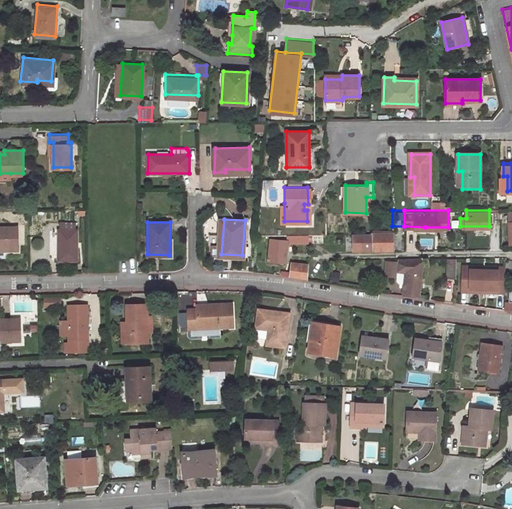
[(0,245),(17,246),(16,227),(0,226),(0,245)]
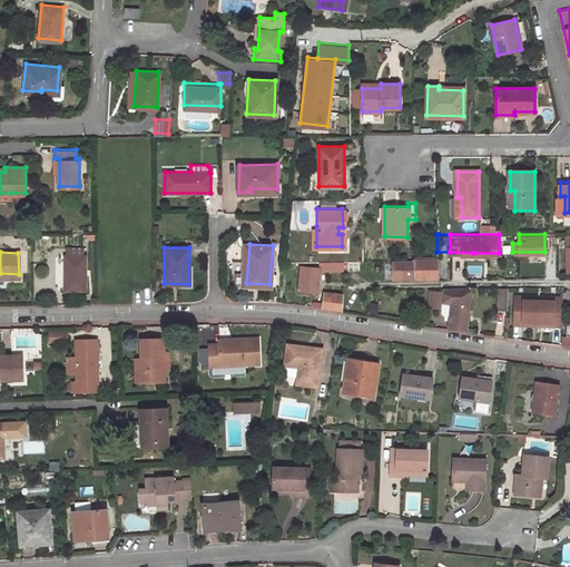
[(84,287),(84,254),(62,254),(62,287),(84,287)]
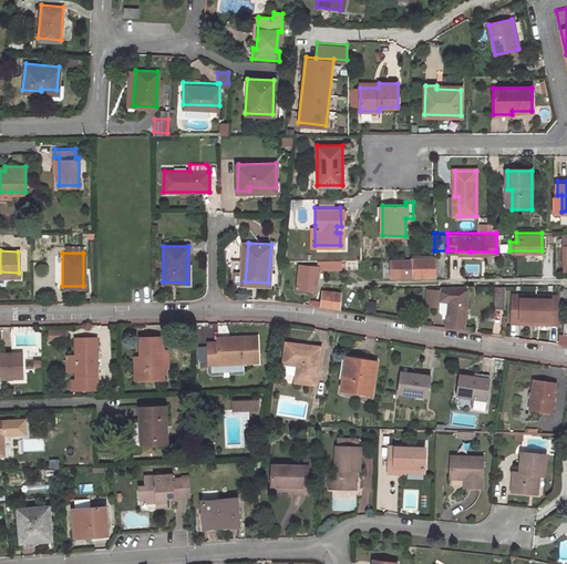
[(401,275),(433,275),(434,255),(401,256),(401,275)]
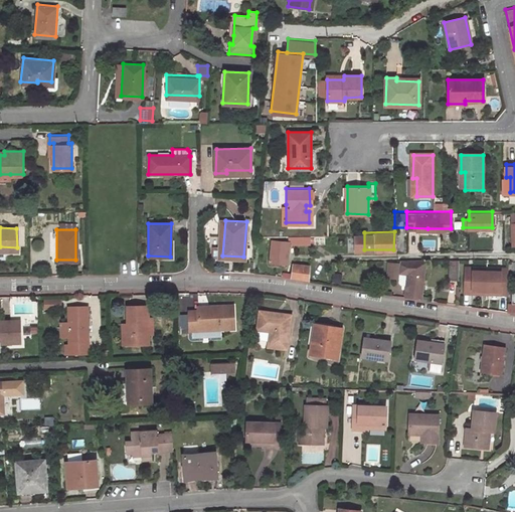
[(271,261),(287,262),(289,241),(313,241),(314,234),(289,234),(289,238),(272,237),(271,261)]
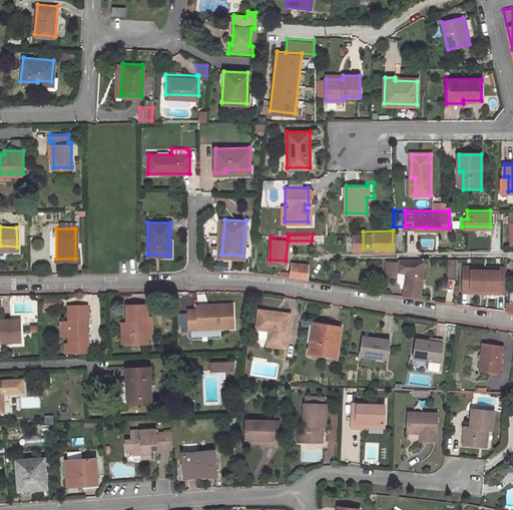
[(458,277),(458,257),(448,258),(448,277),(458,277)]
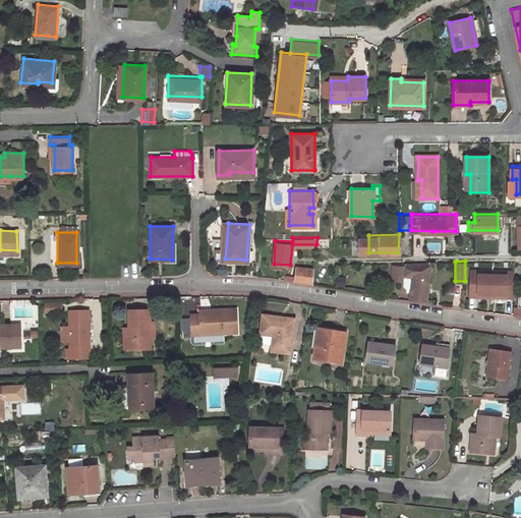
[(412,278),(411,299),(428,302),(430,262),(405,262),(404,277),(412,278)]
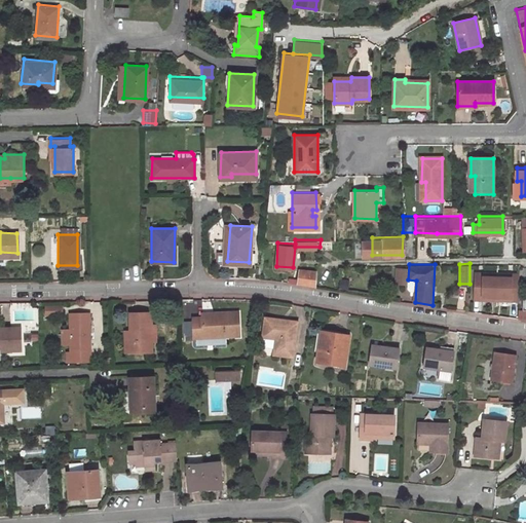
[(316,270),(301,269),(300,281),(291,279),(291,283),(314,287),(316,270)]
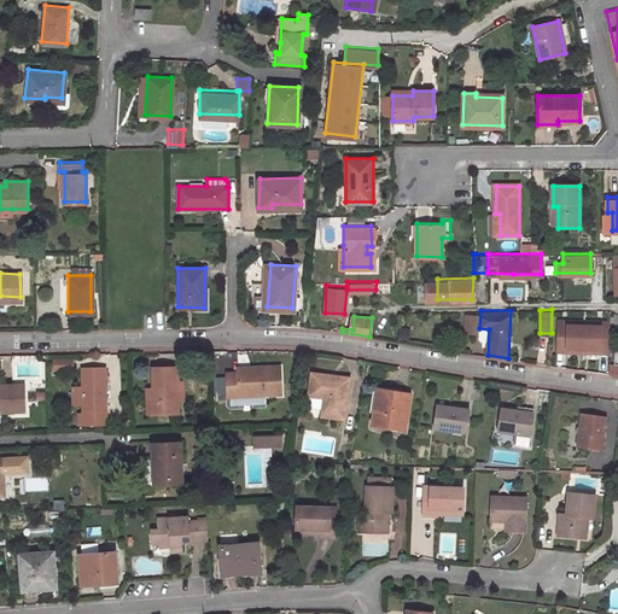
[(569,321),(559,321),(559,351),(569,351),(569,348),(584,348),(586,325),(569,325),(569,321)]
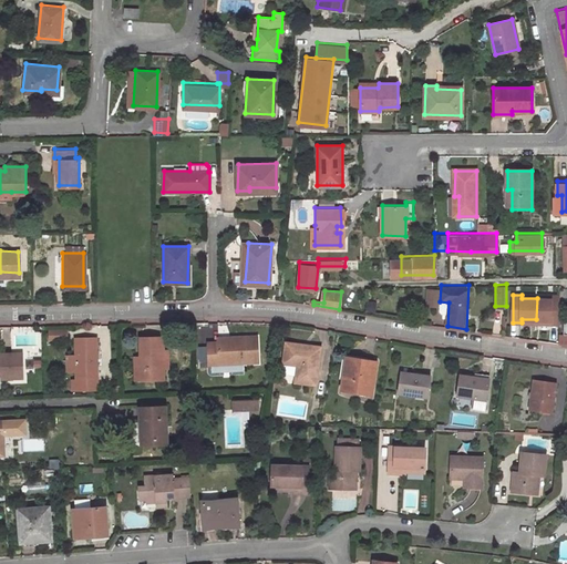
[(537,298),(536,319),(552,319),(552,322),(560,322),(560,295),(552,295),(552,298),(537,298)]
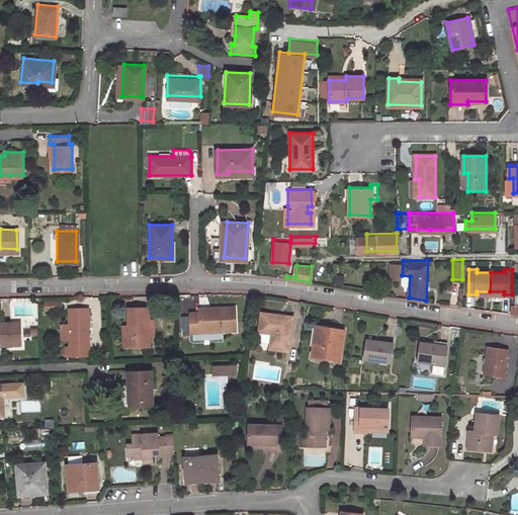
[(236,328),(235,304),(217,305),(217,309),(201,310),(191,311),(191,330),(236,328)]
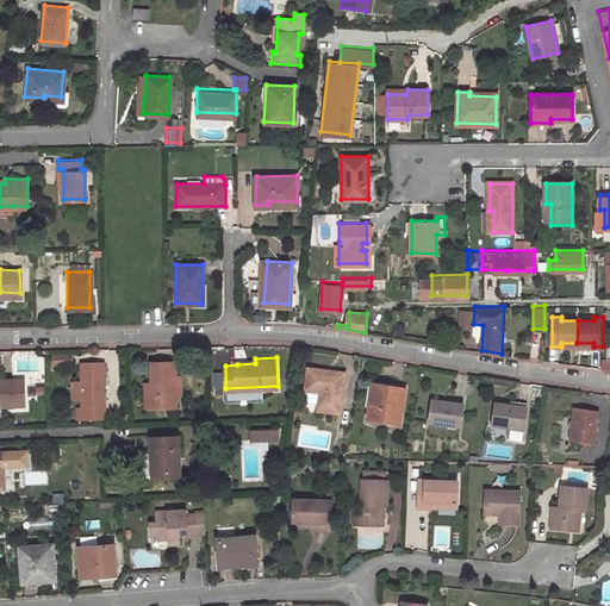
[(175,405),(175,361),(151,361),(151,381),(149,381),(150,405),(175,405)]
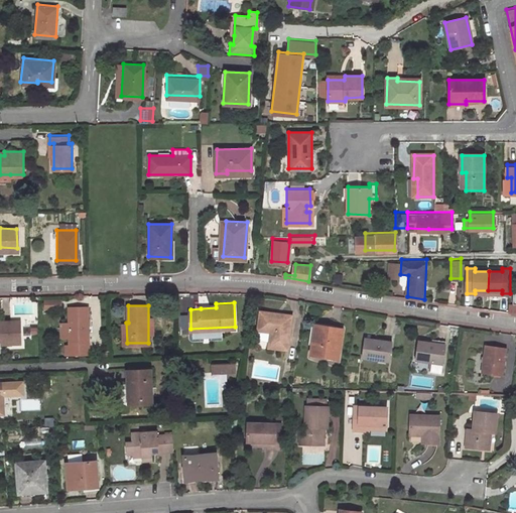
[(88,343),(87,306),(69,307),(69,343),(88,343)]
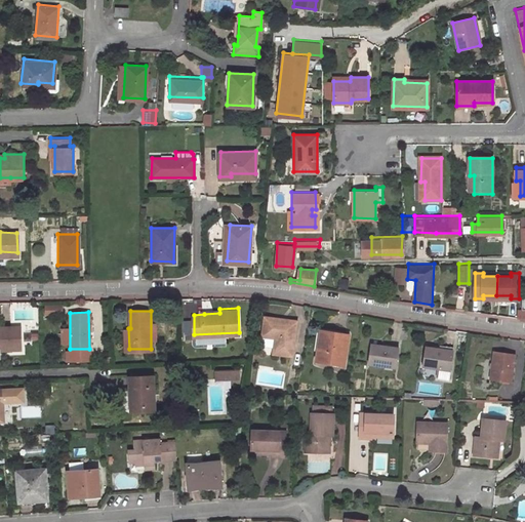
[(291,354),(295,320),(264,315),(260,333),(275,335),(273,351),(291,354)]
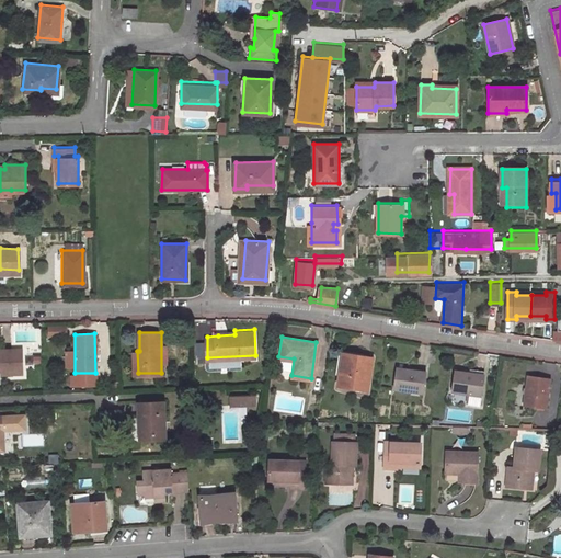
[(0,372),(21,372),(21,348),(0,348),(0,372)]
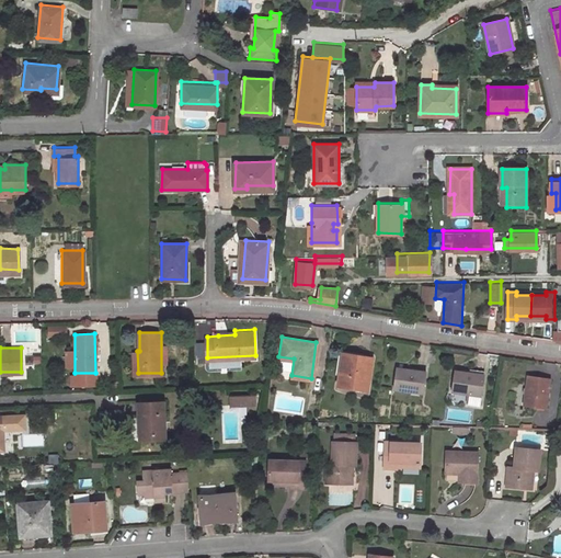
[(366,388),(371,356),(361,354),(361,356),(342,354),(336,384),(366,388)]
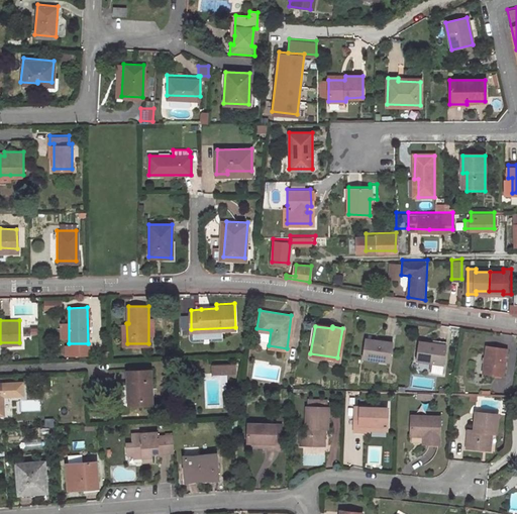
[(389,362),(392,342),(365,337),(362,357),(389,362)]
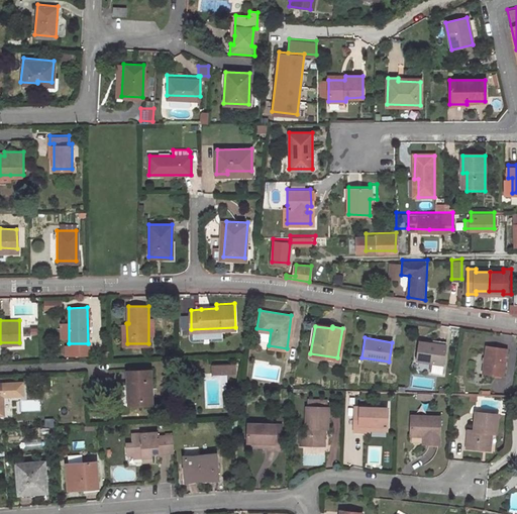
[(441,375),(446,345),(419,340),(416,360),(430,362),(428,373),(441,375)]
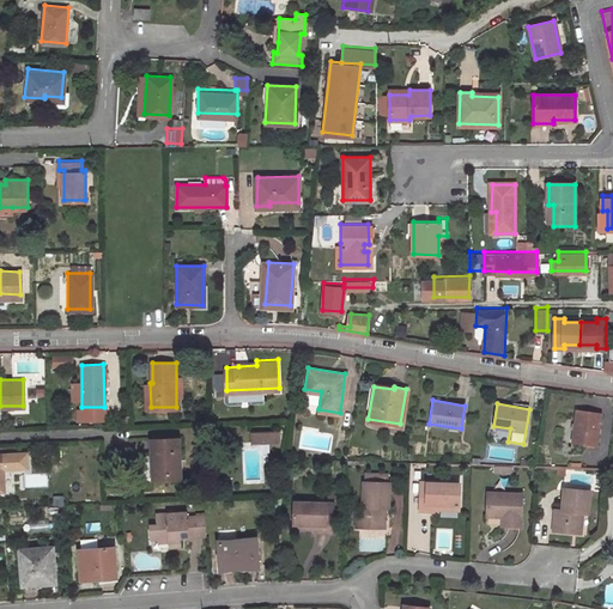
[(596,445),(601,414),(576,410),(571,442),(596,445)]
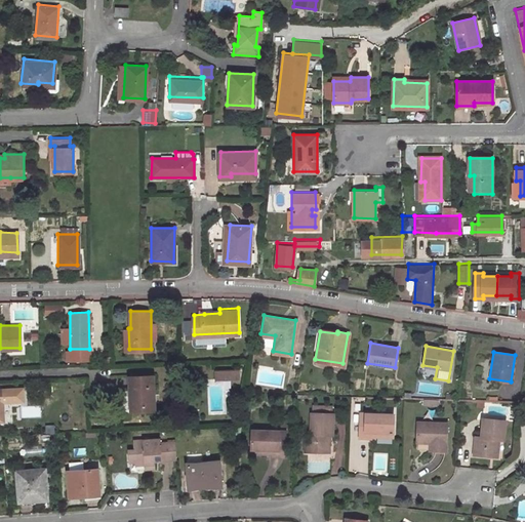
[(213,367),(213,378),(239,376),(238,366),(213,367)]
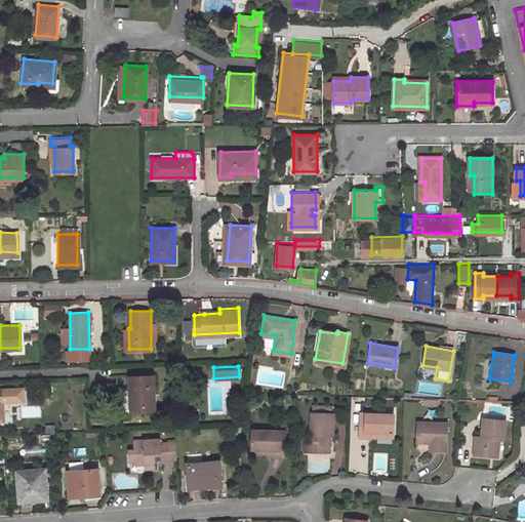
[(153,374),(129,374),(130,409),(154,409),(153,374)]
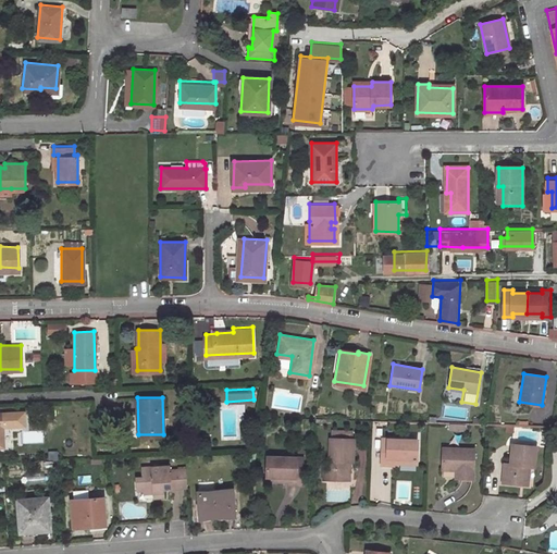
[(350,460),(351,439),(327,438),(326,459),(321,459),(321,477),(346,478),(347,460),(350,460)]
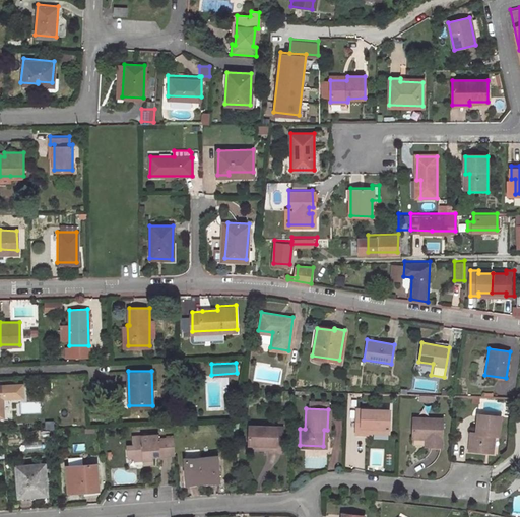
[(386,428),(387,410),(354,409),(353,433),(366,434),(366,433),(366,428),(386,428)]
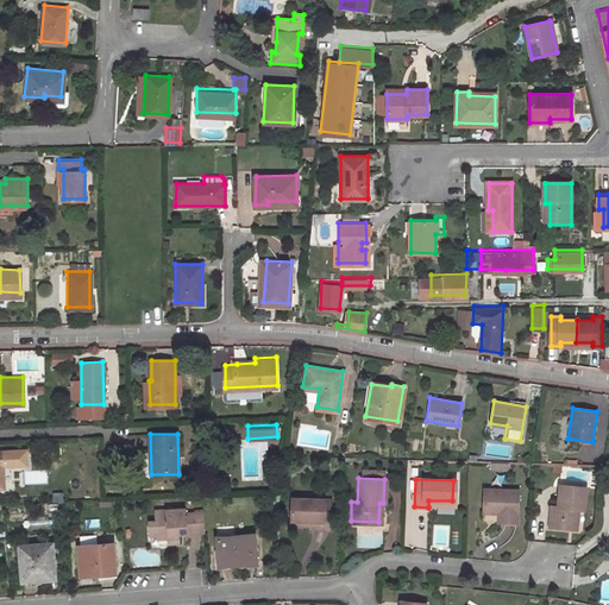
[(583,509),(584,486),(558,485),(557,505),(551,505),(550,525),(576,528),(577,508),(583,509)]
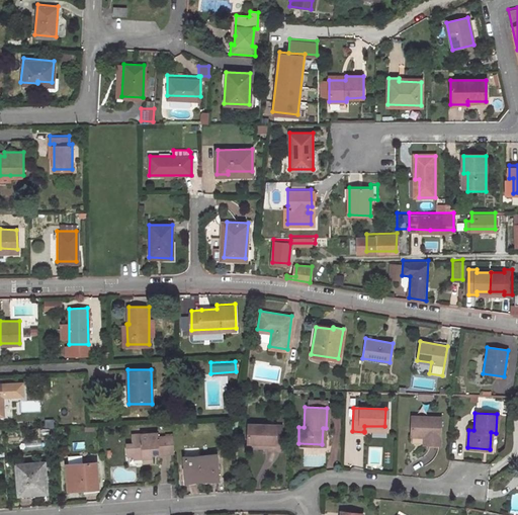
[(439,444),(440,417),(412,416),(411,435),(423,435),(427,435),(427,443),(439,444)]
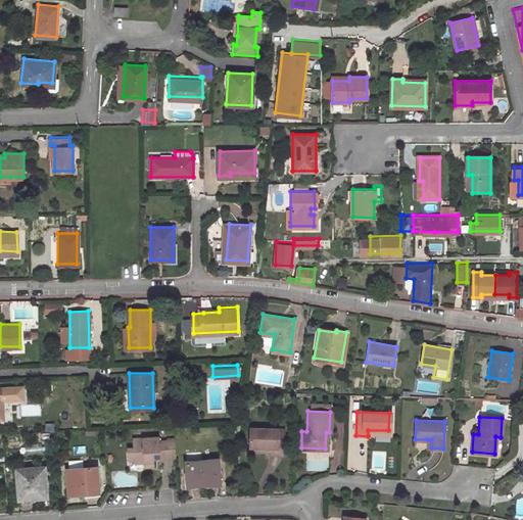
[(281,453),(282,429),(248,428),(248,445),(270,446),(270,451),(269,453),(281,453)]
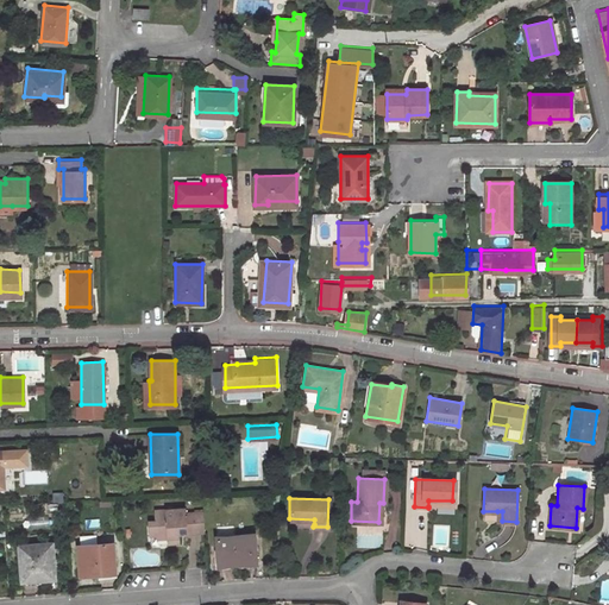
[(184,506),(154,509),(155,520),(149,520),(149,534),(156,534),(156,537),(168,536),(168,542),(179,541),(177,533),(203,531),(202,511),(184,512),(184,506)]
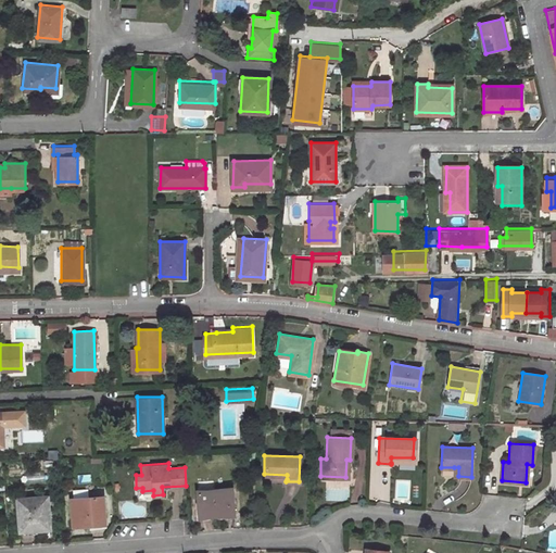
[(87,494),(87,487),(68,488),(68,495),(87,494)]
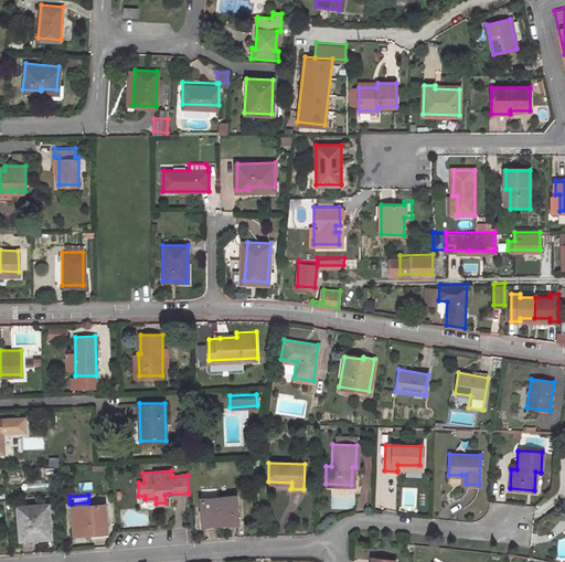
[(237,521),(235,498),(201,500),(204,525),(237,521)]
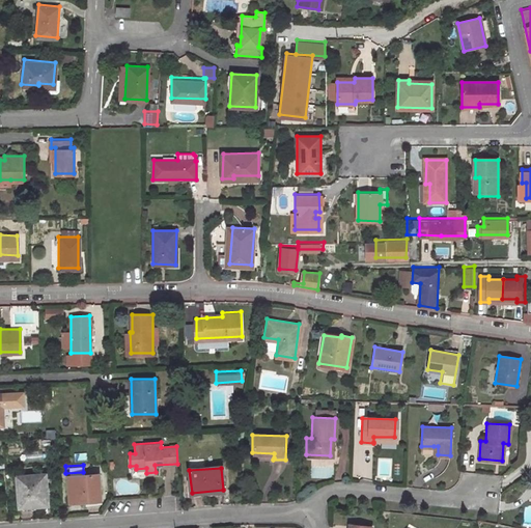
[(101,500),(99,471),(68,474),(71,502),(101,500)]
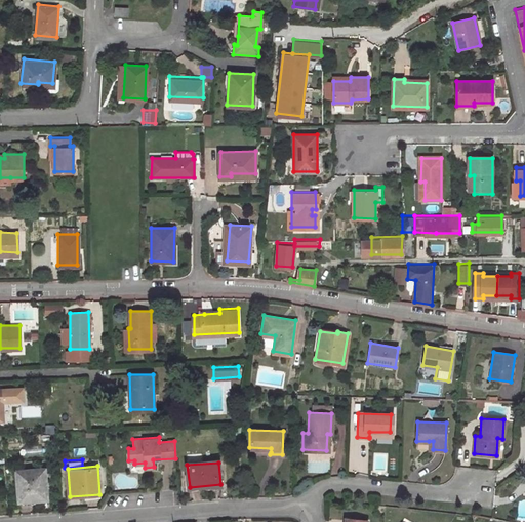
[(46,498),(44,469),(17,471),(19,500),(46,498)]
